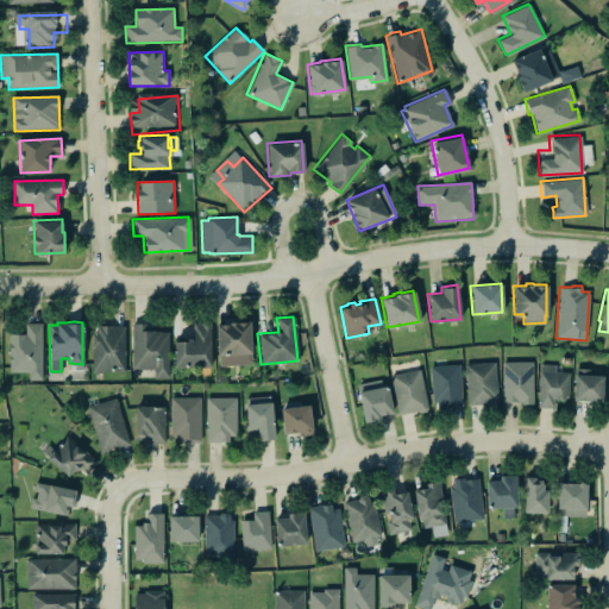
[(25,322),(41,322),(42,380),(29,380),(29,371),(8,372),(8,333),(25,333),(25,322)]
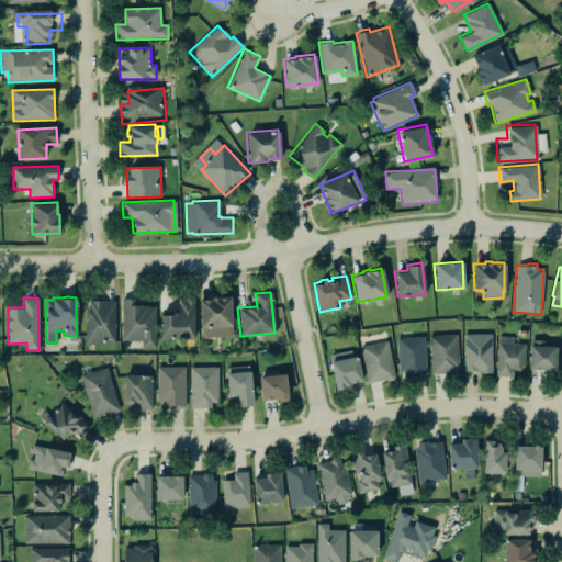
[(121,298),(136,298),(136,304),(141,304),(141,305),(147,305),(147,306),(154,306),(155,347),(142,347),(142,340),(121,340),(121,298)]
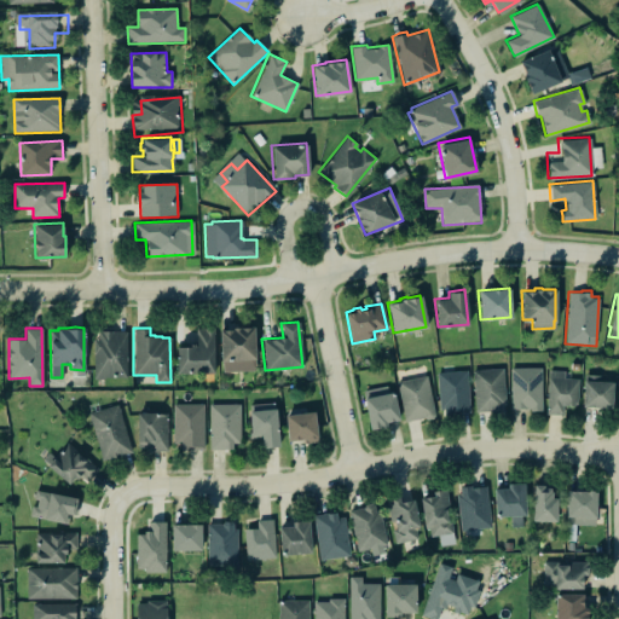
[(212,328),(213,371),(175,371),(175,345),(186,345),(186,342),(194,342),(194,345),(196,345),(196,328),(212,328)]
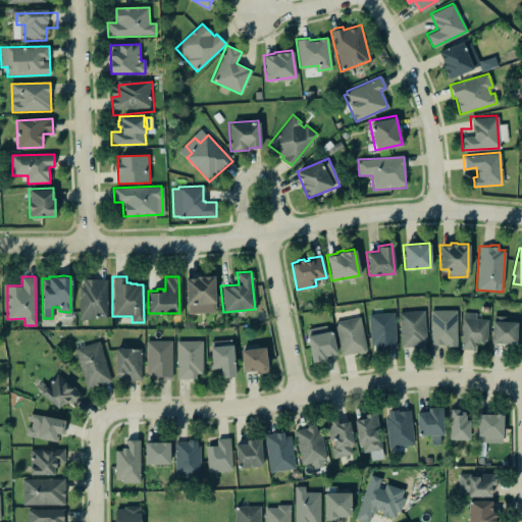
[(82,278),(106,278),(106,317),(88,317),(88,319),(79,319),(77,285),(82,285),(82,278)]
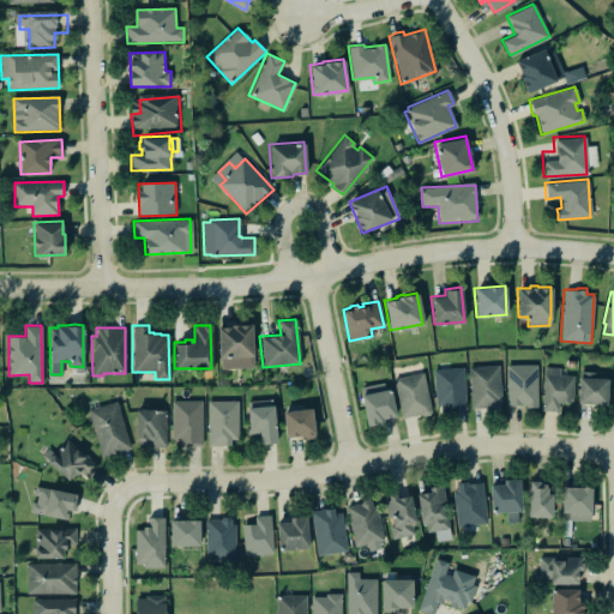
[(223,331),(257,330),(258,369),(224,371),(223,331)]
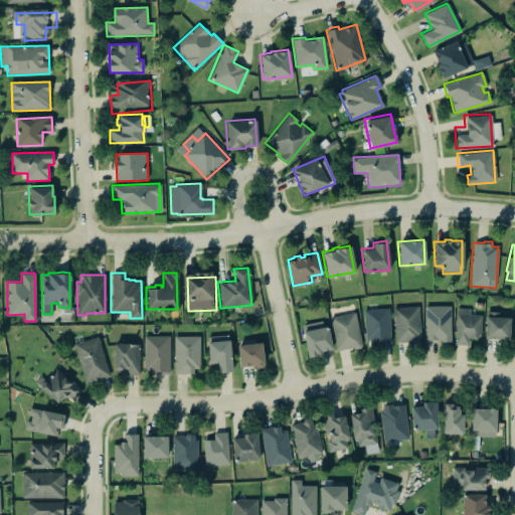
[(450,341),(445,341),(441,341),(441,339),(440,339),(439,339),(431,338),(424,339),(424,306),(450,305),(450,341)]
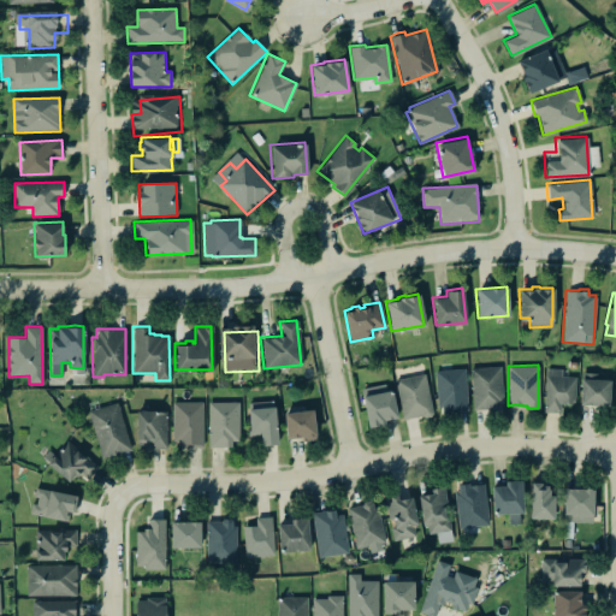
[(473,410),(504,409),(502,367),(472,368),(473,410)]
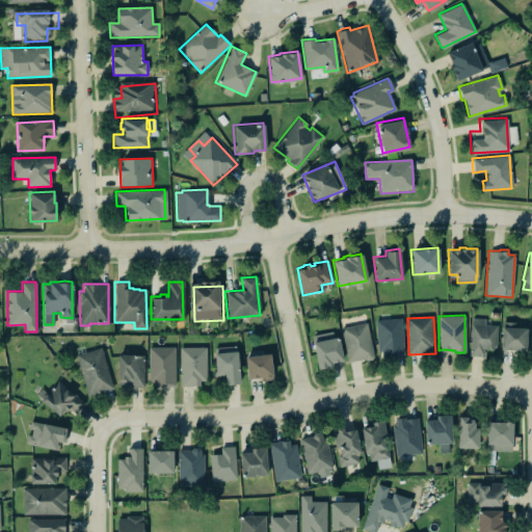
[(375,319),(401,318),(403,353),(381,354),(381,350),(377,351),(375,319)]
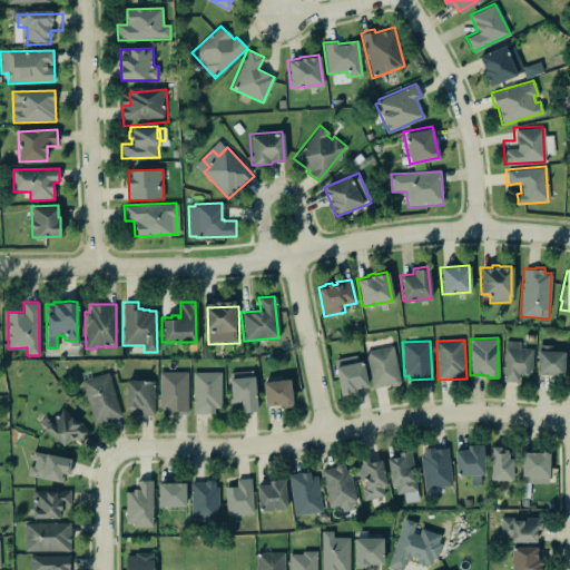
[(517,381),(503,380),(505,342),(518,343),(518,349),(531,349),(531,372),(528,372),(528,373),(518,372),(517,381)]
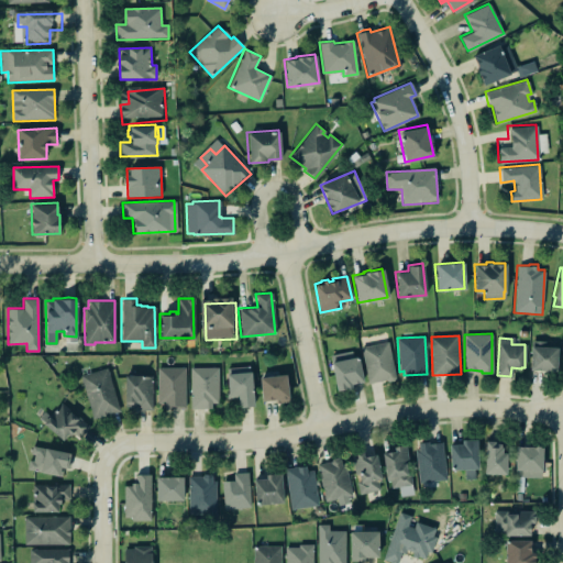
[(529,368),(530,340),(545,340),(545,346),(556,346),(555,370),(553,370),(548,370),(548,368),(537,368),(533,368),(529,368)]
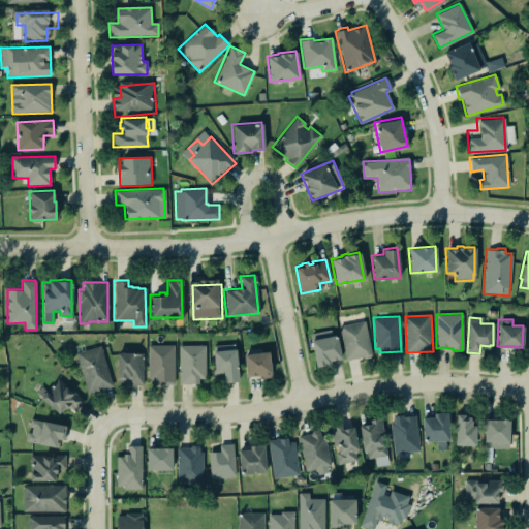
[(341,329),(366,323),(373,359),(347,364),(341,329)]
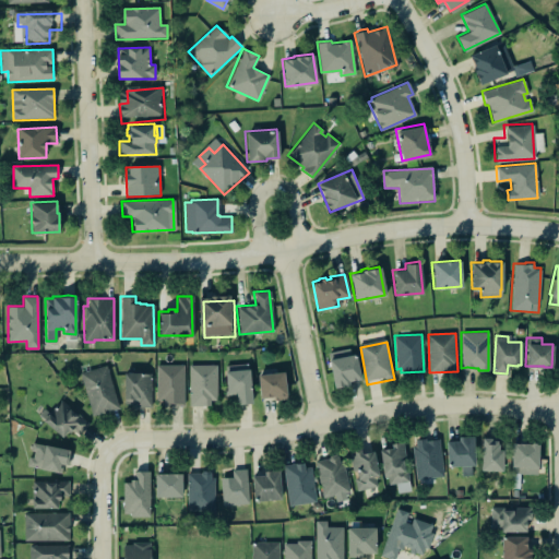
[(335,389),(348,387),(347,382),(360,380),(354,348),(328,354),(335,389)]
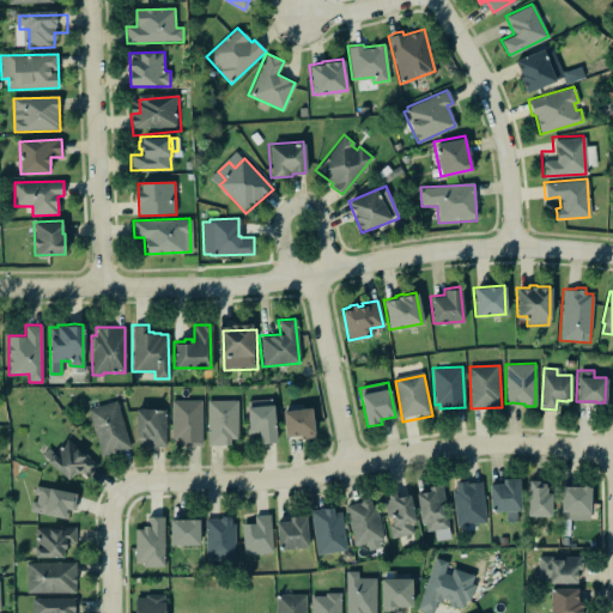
[(114,399),(84,408),(97,455),(127,447),(114,399)]
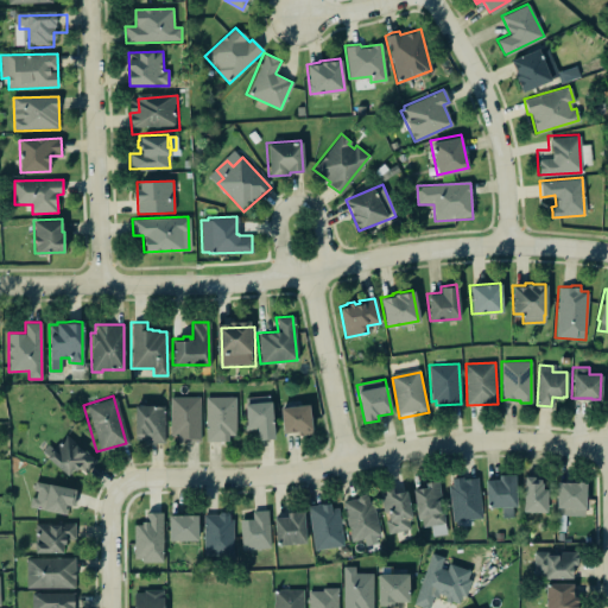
[(200,441),(198,396),(169,397),(170,435),(177,435),(177,441),(200,441)]
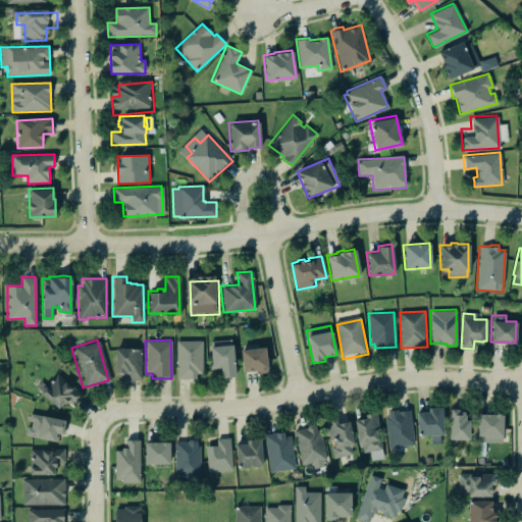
[(199,341),(174,341),(174,378),(193,378),(193,373),(199,373),(199,341)]
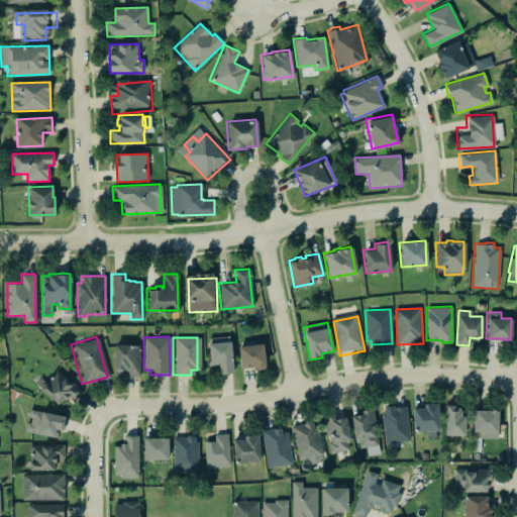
[(237,345),(240,368),(252,366),(252,370),(264,368),(264,364),(265,364),(262,342),(237,345)]
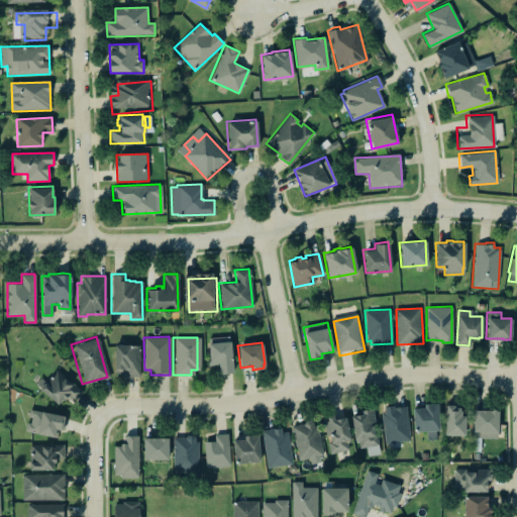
[(138,376),(138,344),(113,343),(114,373),(125,373),(125,376),(138,376)]
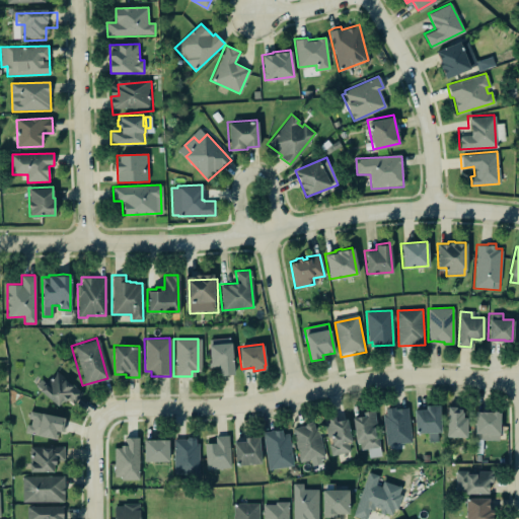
[(214,349),(234,347),(236,379),(225,380),(225,367),(215,368),(214,349)]
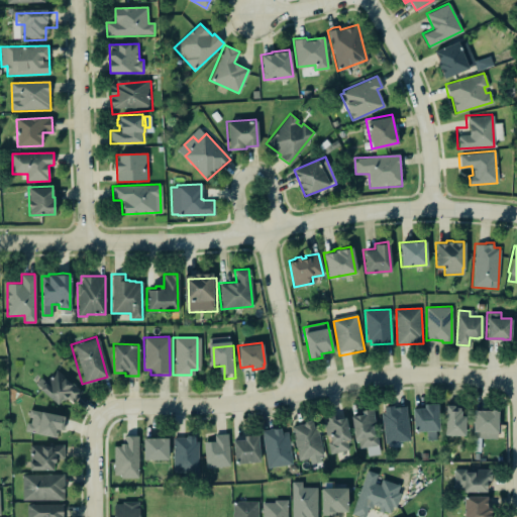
[(74,404),(82,392),(56,373),(43,390),(62,403),(66,398),(74,404)]
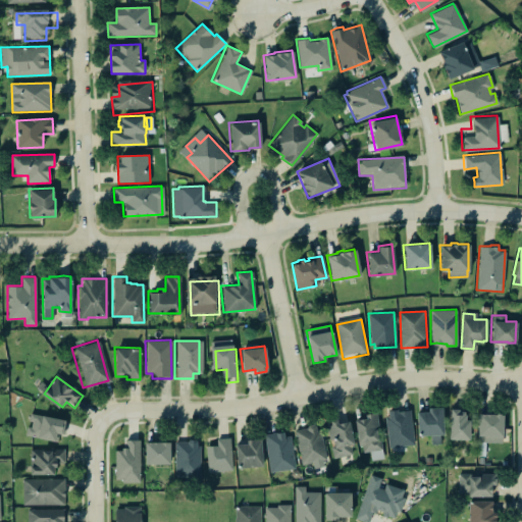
[(416,411),(427,411),(427,407),(440,406),(442,433),(438,433),(439,442),(430,444),(429,434),(417,434),(416,411)]
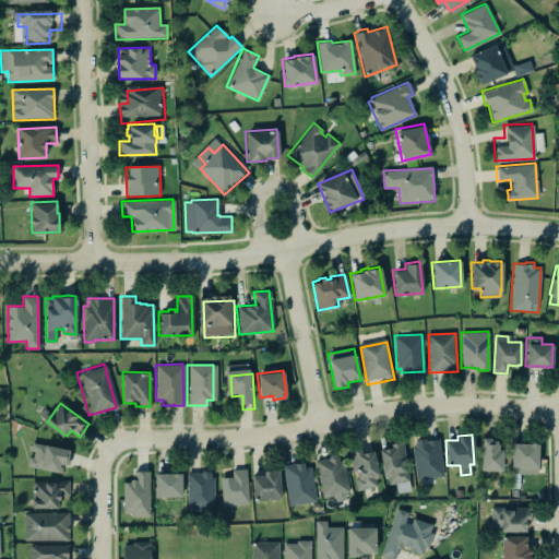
[(480,437),(480,470),(501,470),(502,449),(498,449),(498,442),(496,442),(496,440),(489,440),(490,437),(480,437)]
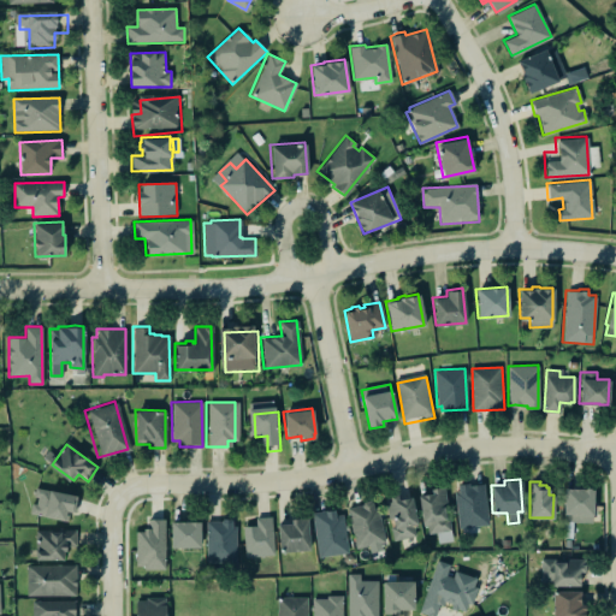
[(460,489),(486,486),(491,528),(460,531),(456,495),(462,495),(460,489)]
